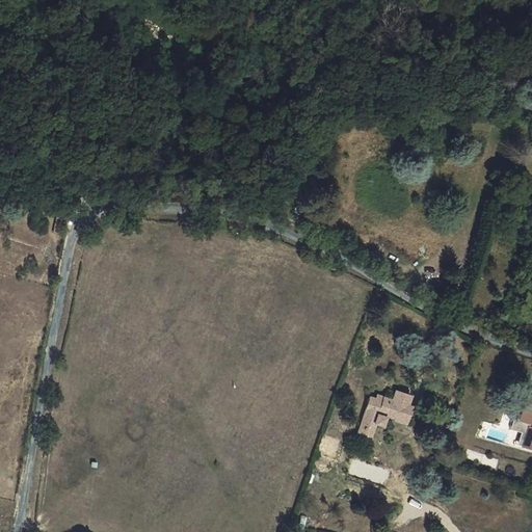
[(53,233),(59,234),(63,208),(57,206),(53,233)]
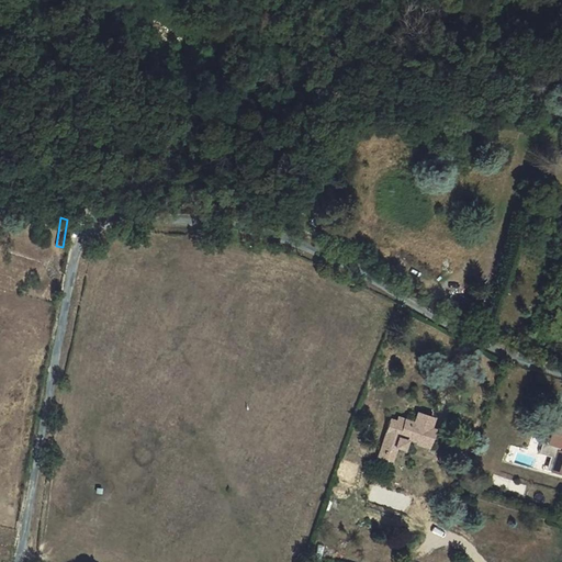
[(417,439),(428,444),(434,427),(429,426),(433,417),(416,412),(413,420),(404,418),(403,423),(396,420),(390,418),(380,450),(394,454),(396,447),(403,449),(406,440),(405,439),(405,438),(416,441),(417,439)]
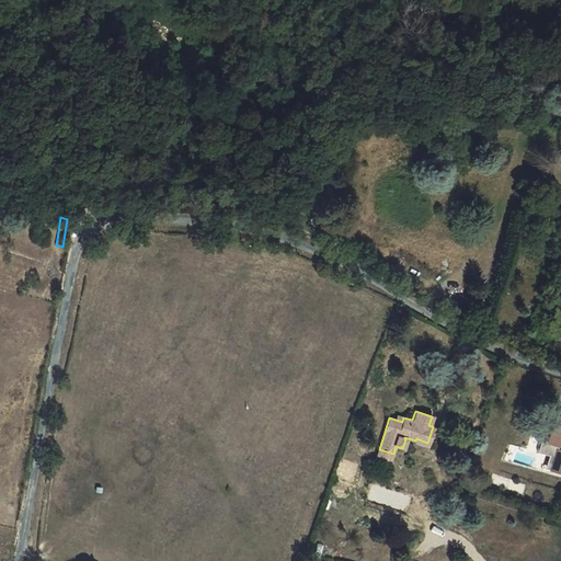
[(560,414),(553,413),(550,424),(545,442),(560,445),(560,414)]
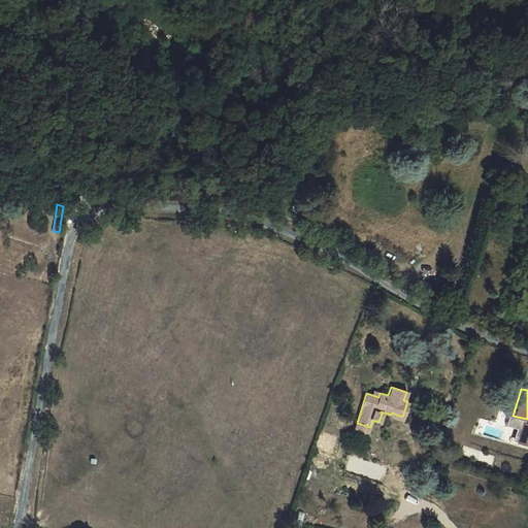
[(370,427),(357,423),(354,431),(368,435),(370,427)]
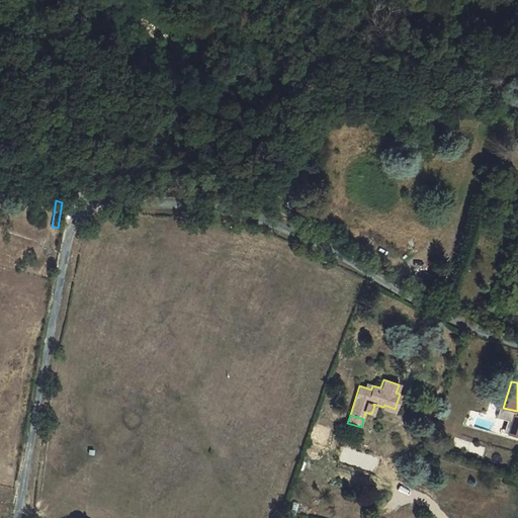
[(323,454),(326,444),(308,438),(312,451),(323,454)]
